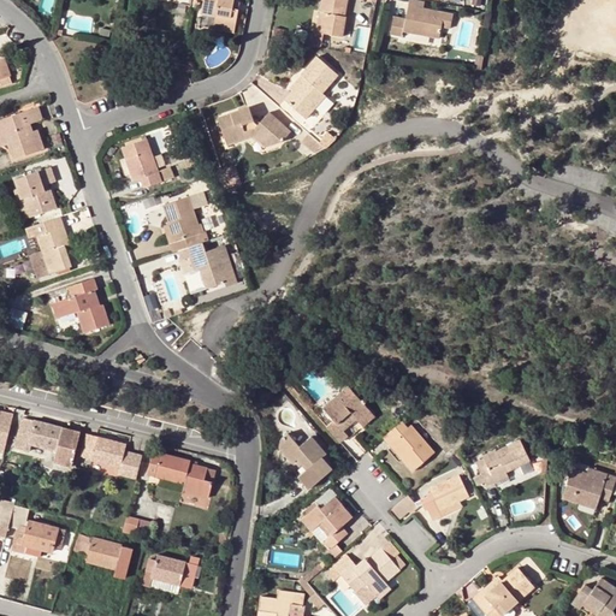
[(215,22),(236,25),(240,9),(234,7),(235,0),(205,0),(202,13),(217,17),(215,22)]
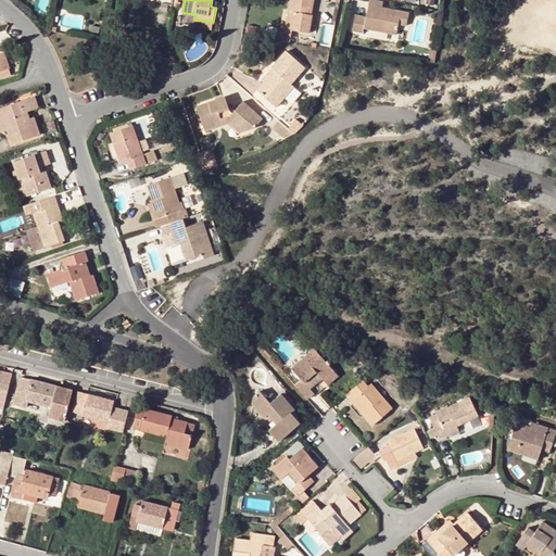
[(313,15),(312,14),(314,0),(290,0),(289,10),(293,11),(289,28),(292,29),(310,33),(312,23),(313,15)]
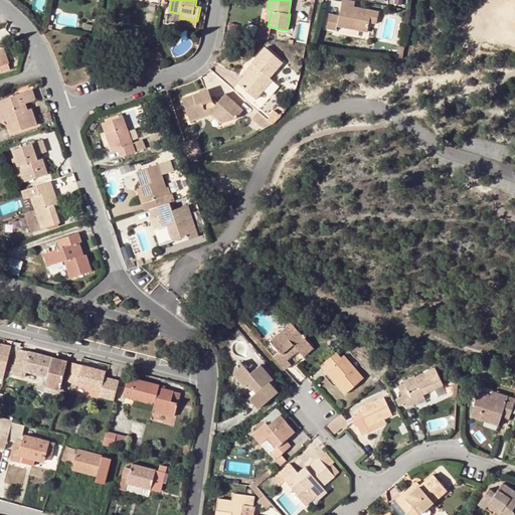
[(378,23),(380,12),(354,6),(342,4),(340,16),(331,14),(328,28),(337,30),(338,25),(368,32),(369,22),(378,23)]
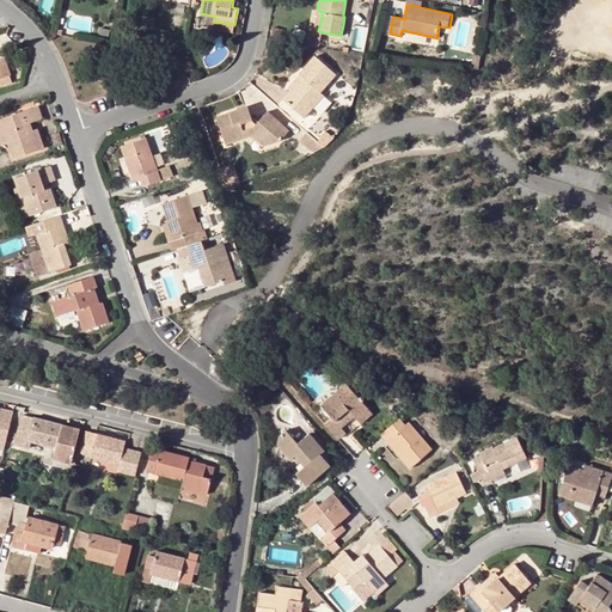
[(213,28),(233,31),(234,25),(214,22),(213,28)]
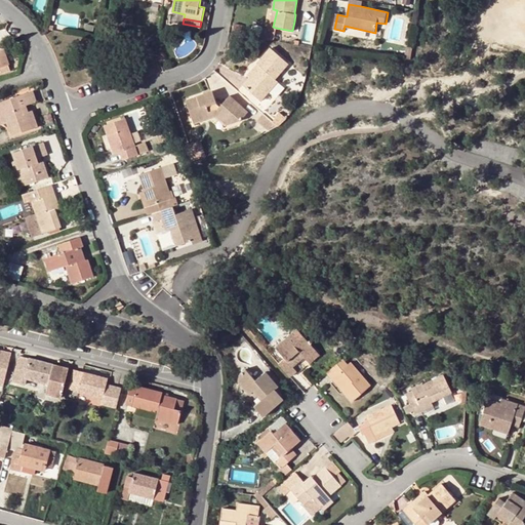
[(273,27),(270,27),(269,29),(268,38),(274,39),(276,28),(273,27)]
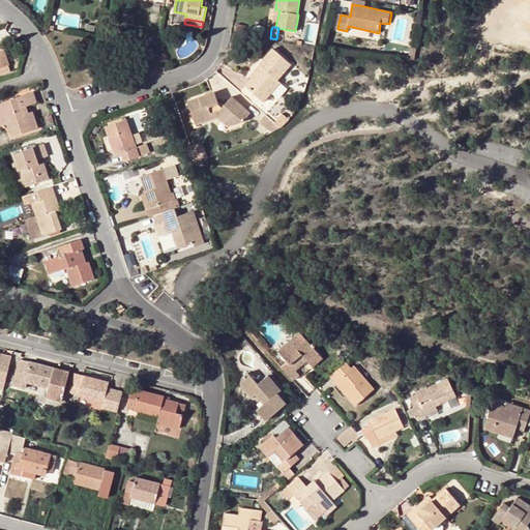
[(282,82),(278,80),(291,64),(272,48),(263,59),(265,61),(252,77),(245,85),(264,101),(282,82)]
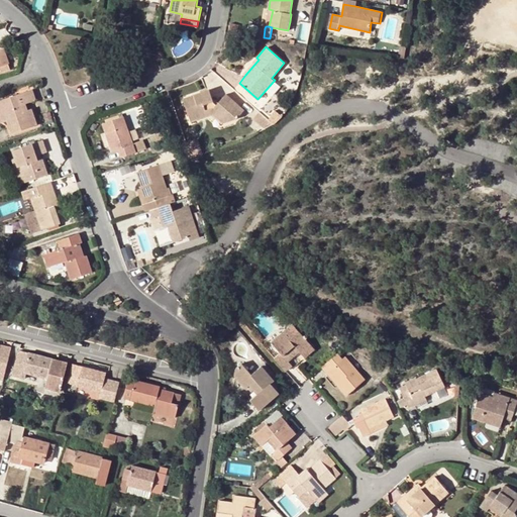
[(0,65),(2,71),(11,68),(5,48),(0,49),(0,65)]
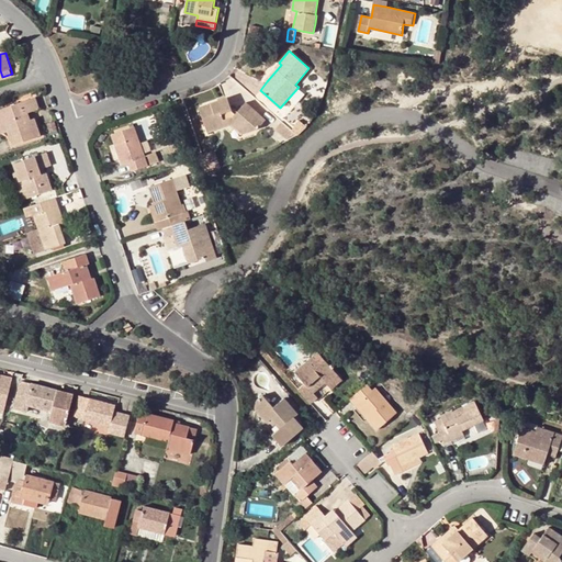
[(169,57),(172,67),(178,65),(175,55),(169,57)]
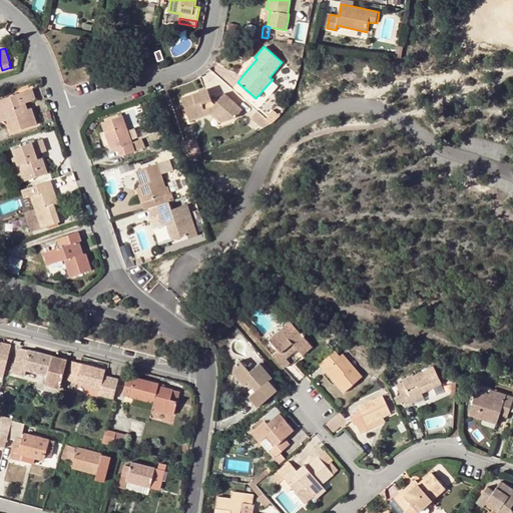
[(257,59),(254,57),(241,72),(243,74),(257,59)]
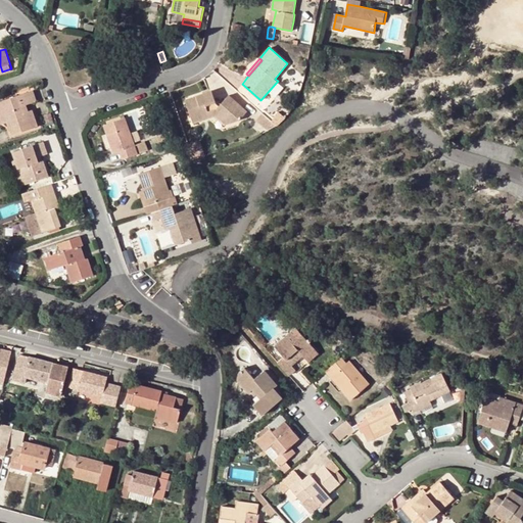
[(37,126),(32,109),(29,111),(27,111),(25,104),(27,104),(37,100),(34,90),(0,101),(0,125),(7,123),(11,134),(37,126)]
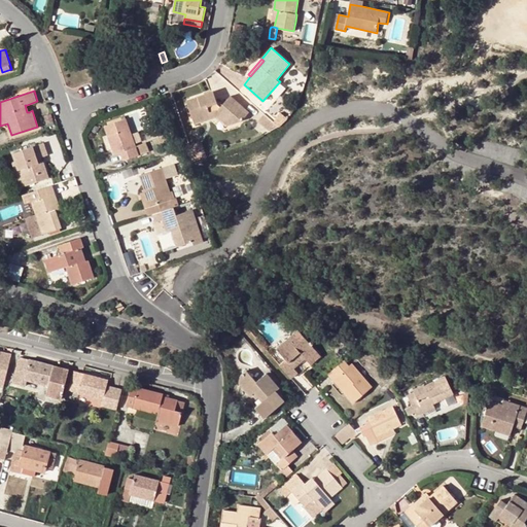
[(249,112),(230,96),(222,104),(220,107),(217,105),(215,99),(213,92),(186,100),(195,123),(216,115),(227,125),(242,119),(249,112)]
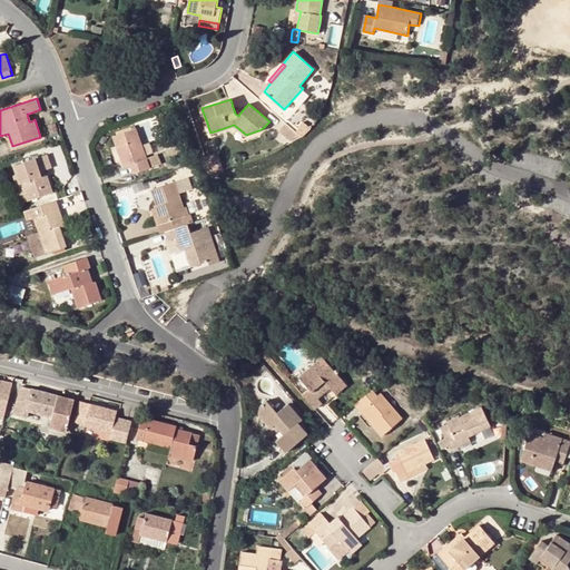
[(296,131),(303,136),(311,127),(303,121),(297,127),(298,128),(296,131)]
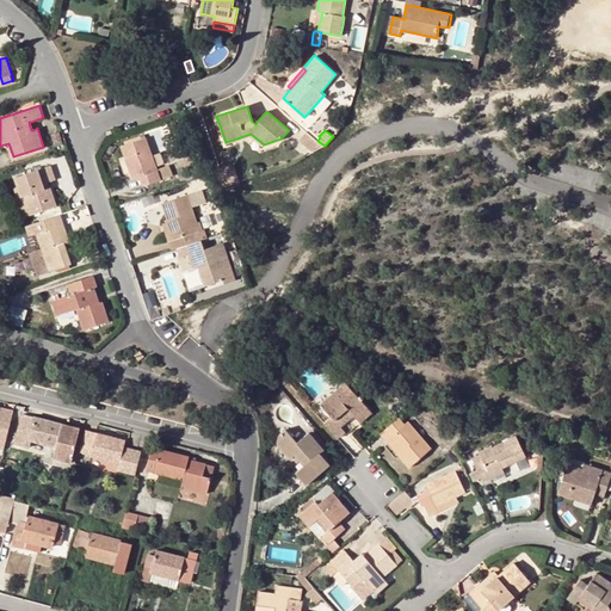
[(301,142),(315,154),(325,146),(318,141),(308,133),(301,142)]
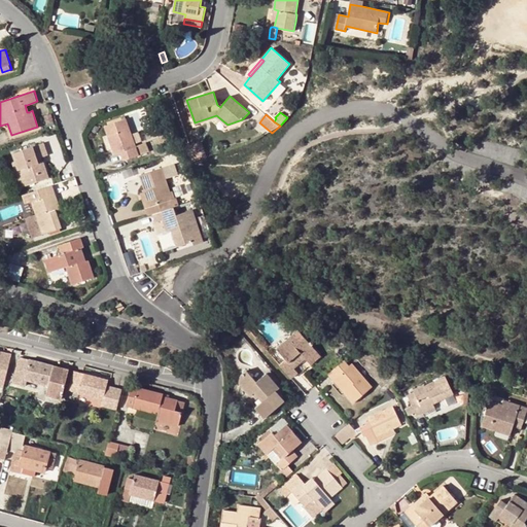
[(119,146),(121,152),(124,159),(147,151),(145,142),(135,145),(127,119),(105,127),(112,149),(119,146)]
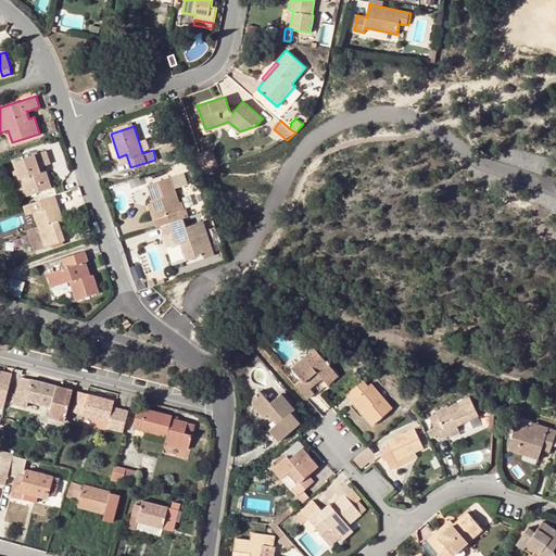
[(41,172),(39,166),(43,165),(50,162),(47,150),(13,162),(16,171),(20,179),(22,178),(27,196),(51,187),(46,171),(45,171),(41,172)]
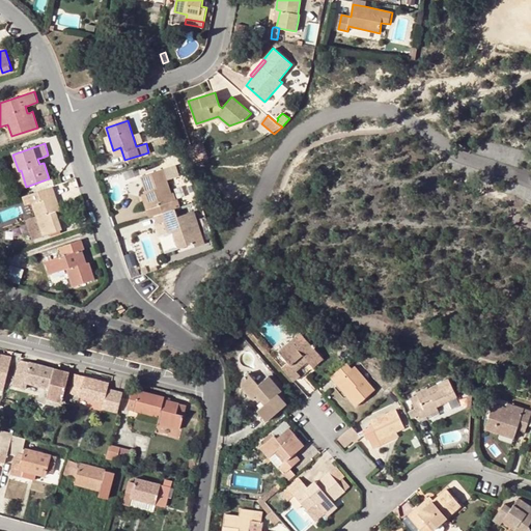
[(192,146),(197,162),(205,159),(201,143),(192,146)]
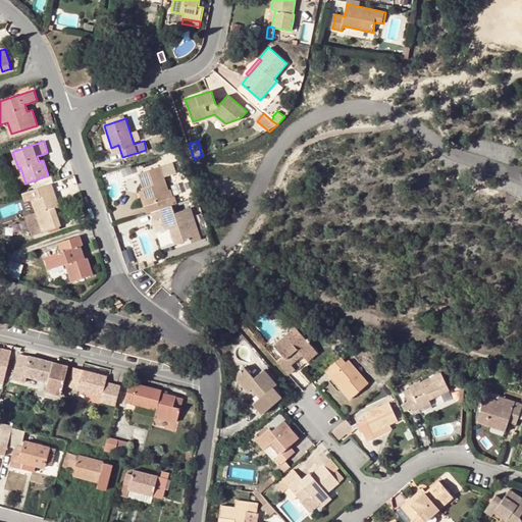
[(13,160),(20,185),(25,184),(20,167),(18,168),(15,160),(13,160)]
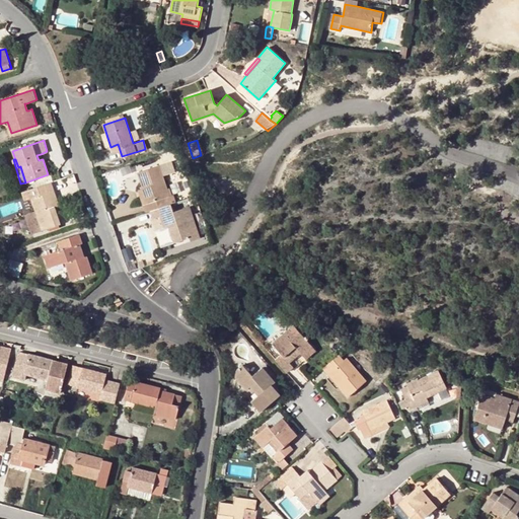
[(143,204),(146,212),(151,211),(171,204),(172,203),(164,177),(175,173),(171,162),(160,165),(138,173),(143,189),(148,203),(143,204)]
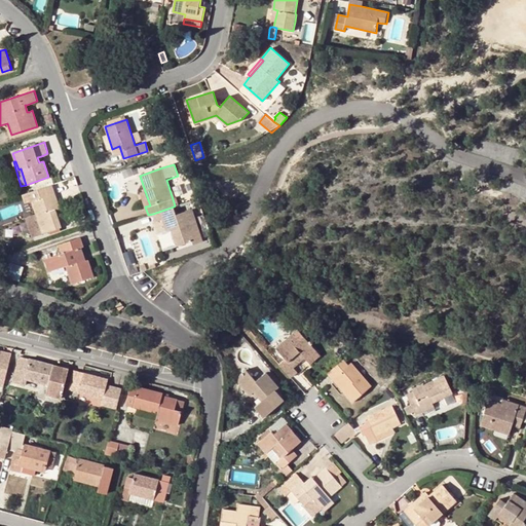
[(60,209),(52,185),(23,194),(26,202),(32,200),(36,214),(42,232),(61,226),(55,210),(60,209)]
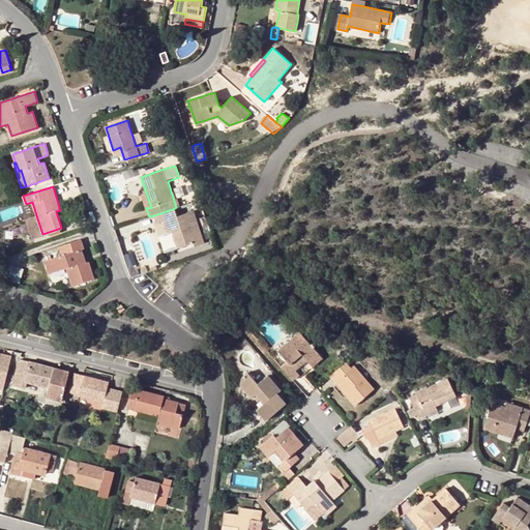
[(146,193),(142,194),(146,208),(151,207),(146,193)]
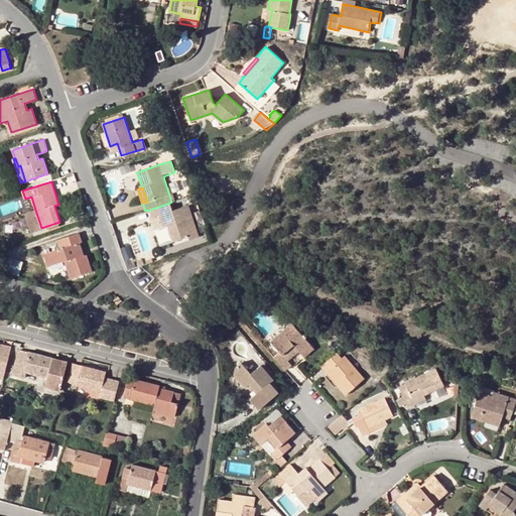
[(172,211),(170,203),(150,210),(152,217),(159,215),(163,226),(167,225),(172,242),(189,236),(190,239),(199,236),(188,206),(172,211)]
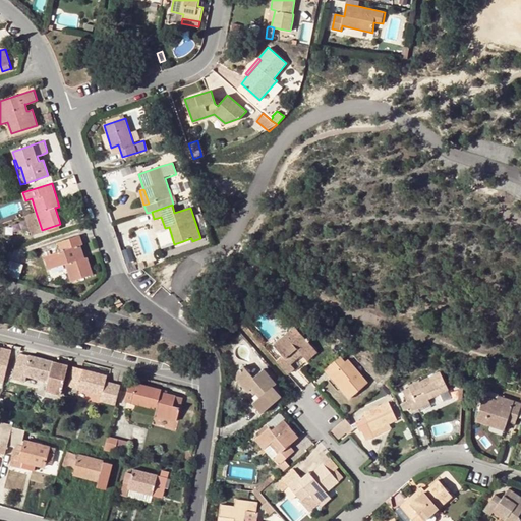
[(32,234),(42,230),(36,212),(25,215),(32,234)]
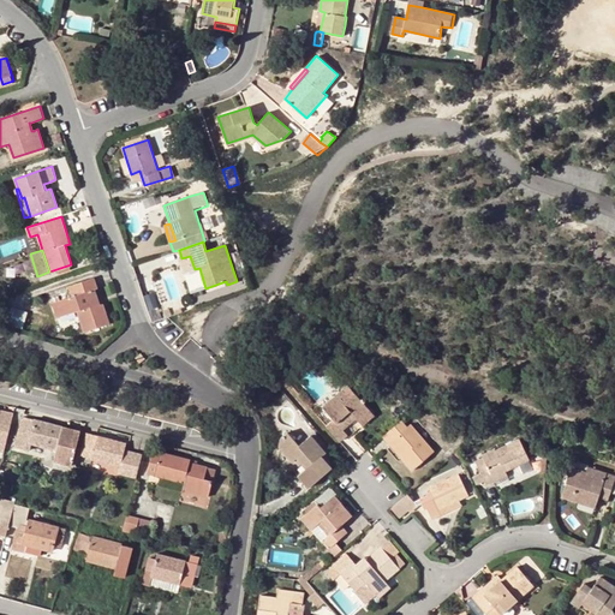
[(195,269),(201,290),(206,288),(199,268),(195,269)]
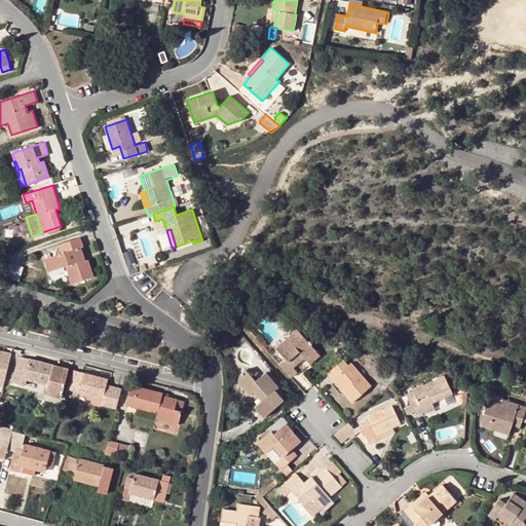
[(94,276),(87,259),(84,260),(79,262),(75,249),(81,247),(83,246),(81,237),(59,245),(62,253),(44,259),(49,271),(66,266),(72,284),(94,276)]
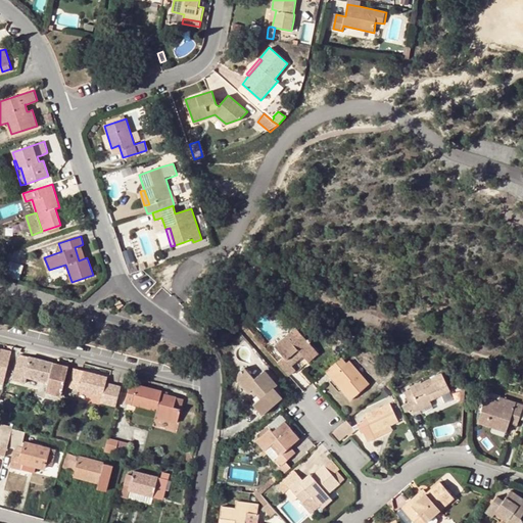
[(75,247),(79,260),(84,258),(81,245),(75,247)]
